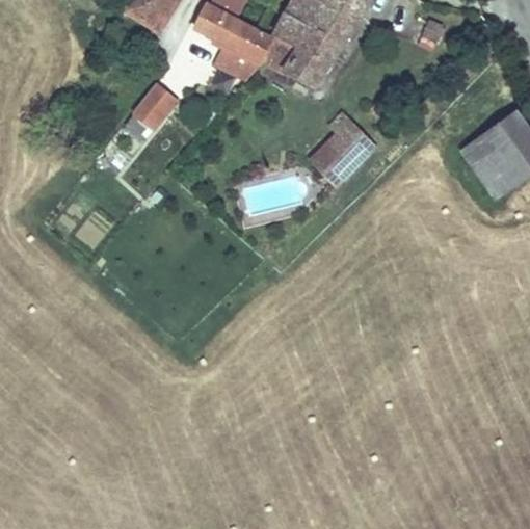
[(130,0),(126,8),(160,29),(178,0),(130,0)]
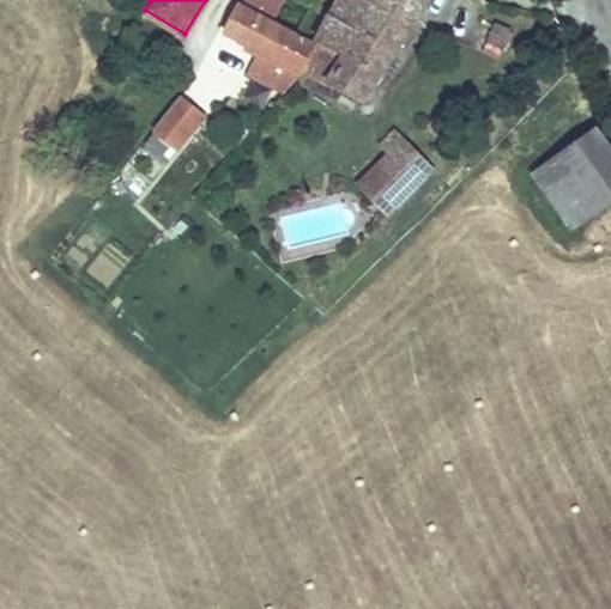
[(272,17),(282,0),(242,0),(272,17)]
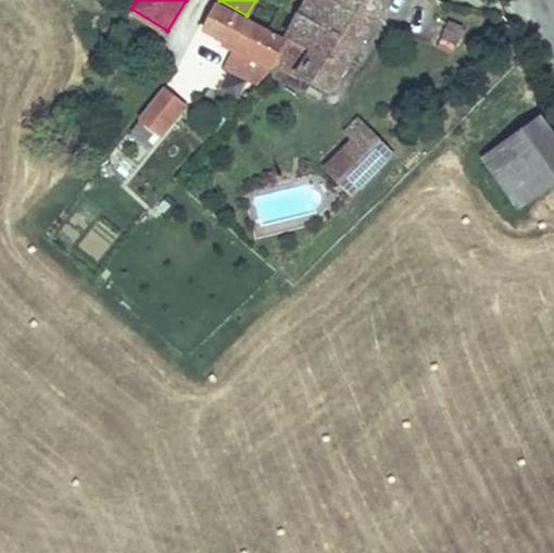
[(309,0),(288,34),(286,40),(276,61),(276,62),(330,89),(388,0),(309,0)]
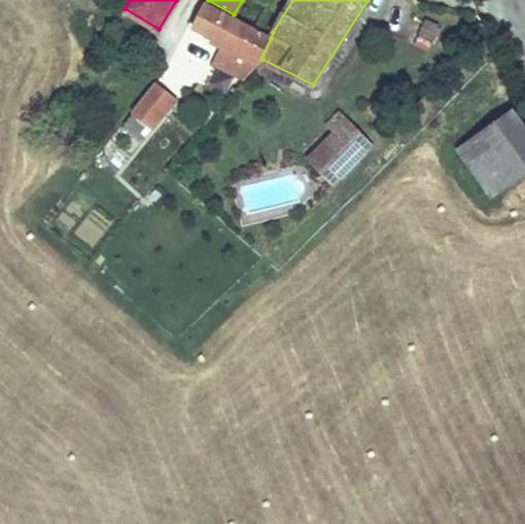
[(261,58),(271,38),(204,1),(191,25),(223,42),(213,61),(245,76),(260,59),(261,58)]
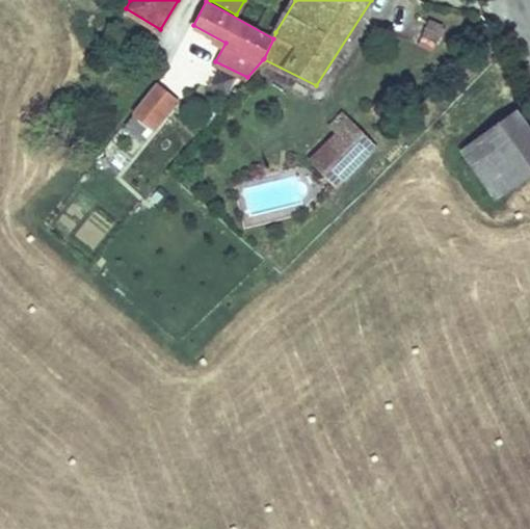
[(418,40),(435,45),(441,22),(424,18),(418,40)]
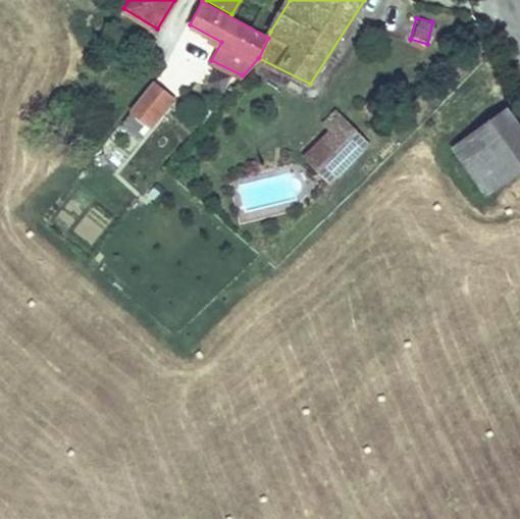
[(152,125),(174,97),(153,80),(131,108),(152,125)]
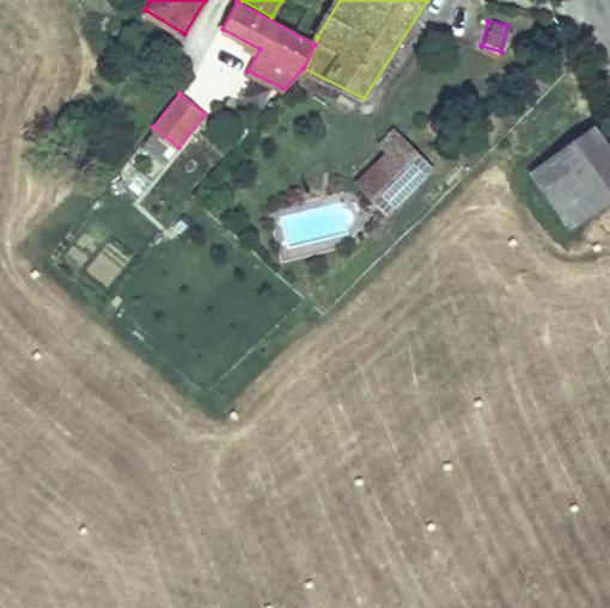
[(609,145),(597,126),(532,171),(572,227),(609,200),(609,145)]
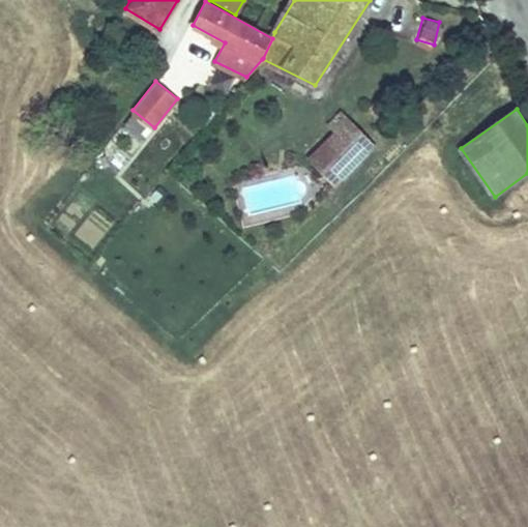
[(374,143),(342,112),(329,124),(336,132),(326,141),(351,166),(374,143)]
